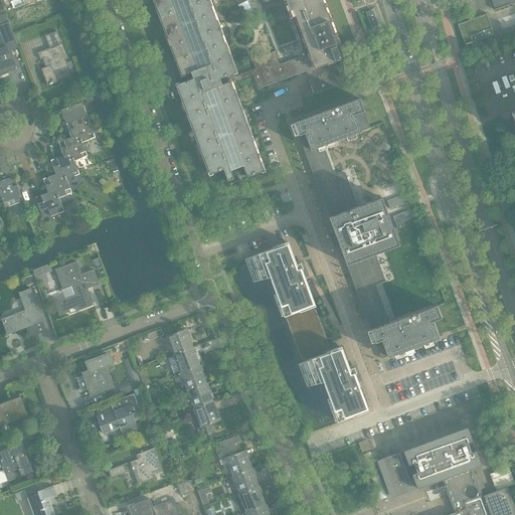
[(154,0),(182,73),(183,76),(191,72),(194,79),(178,86),(183,99),(211,174),(224,169),(225,172),(229,181),(234,179),(231,171),(239,168),(243,166),(246,175),(247,177),(265,171),(231,82),(253,74),(259,90),(297,75),(306,71),(312,87),(314,95),(343,83),(335,61),(336,61),(341,59),(338,49),(337,47),(336,44),(338,43),(322,0),(286,0),(307,55),(281,64),(276,52),(253,60),(256,69),(235,77),(234,74),(236,73),(209,0),(154,0)]
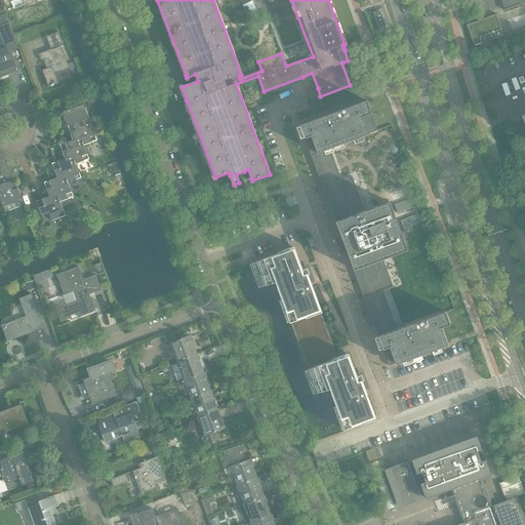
[(501,0),(506,9),(505,10),(522,4),(521,1),(523,0),(501,0)]
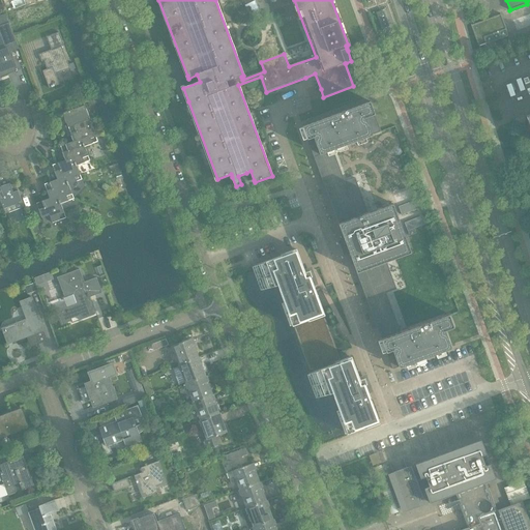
[(384,11),(378,15),(383,29),(389,27),(384,11)]
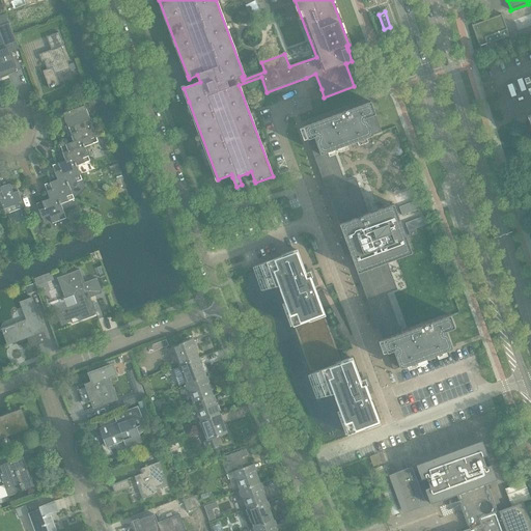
[(472,25),(480,48),(481,48),(480,47),(487,45),(509,36),(509,37),(510,36),(502,14),(501,15),(473,25),(472,25)]
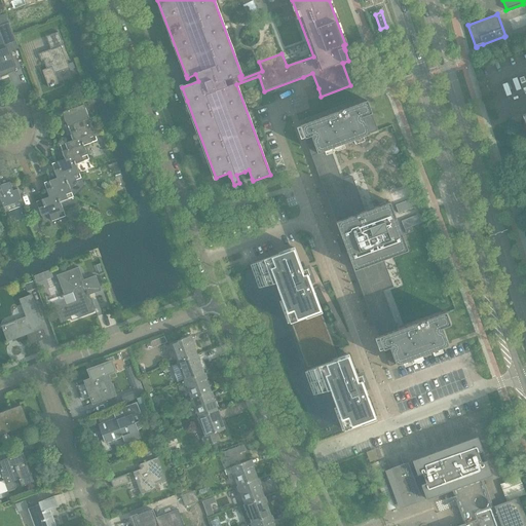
[(0,32),(4,44),(0,45),(0,76),(0,77),(16,71),(9,52),(19,48),(9,23),(0,26),(0,32)]
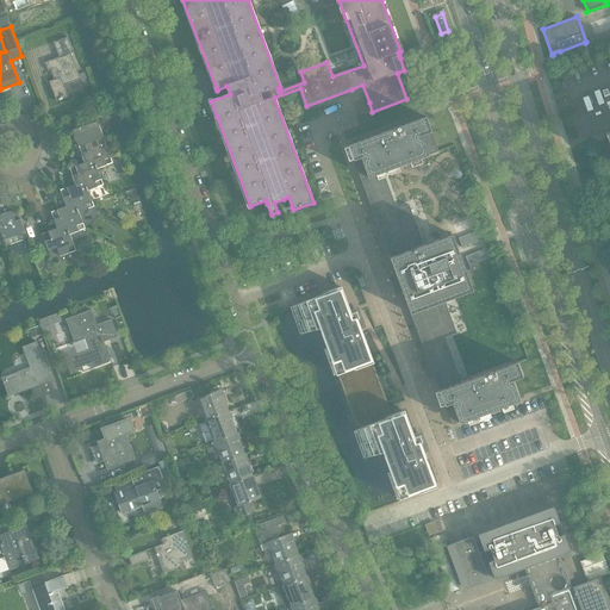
[(70,54),(73,53),(68,37),(53,43),(58,57),(45,62),(48,70),(51,69),(56,79),(49,82),(56,103),(60,101),(62,100),(68,98),(64,85),(80,79),(70,54)]
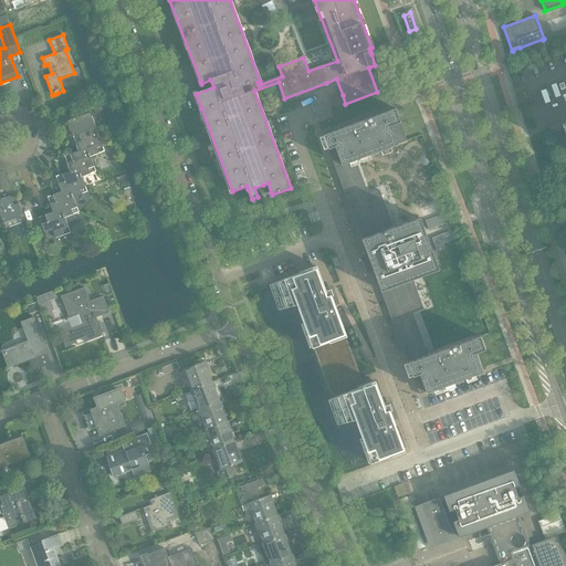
[(339,91),(327,95),(332,107),(344,102),(339,91)]
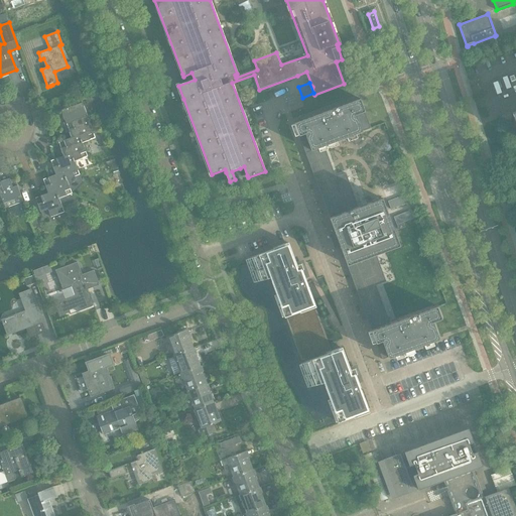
[(360,99),(294,123),(305,153),(310,151),(335,216),(330,218),(337,236),(331,238),(335,249),(341,247),(348,265),(352,263),(376,329),(372,331),(383,360),(439,339),(433,321),(441,318),(437,306),(397,320),(390,324),(376,285),(386,282),(376,255),(400,246),(384,203),(382,199),(359,208),(346,173),(336,177),(325,146),(371,128),(360,99)]
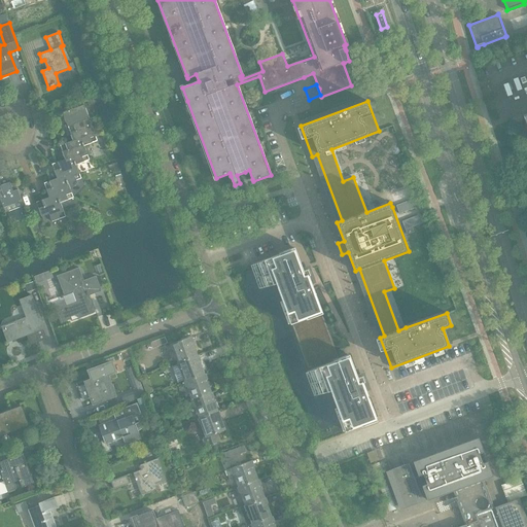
[(67,124),(73,140),(81,138),(84,144),(97,140),(84,104),(63,111),(64,114),(64,116),(64,118),(65,120),(66,121),(67,124)]
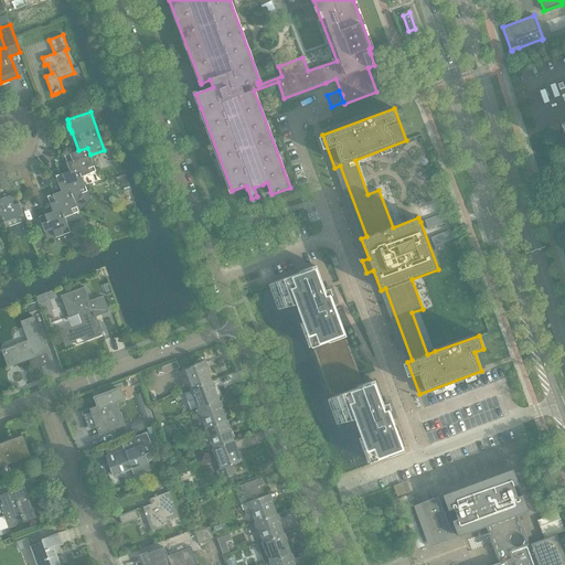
[(87,148),(78,150),(65,156),(71,171),(78,168),(82,176),(83,176),(96,170),(91,155),(87,148)]
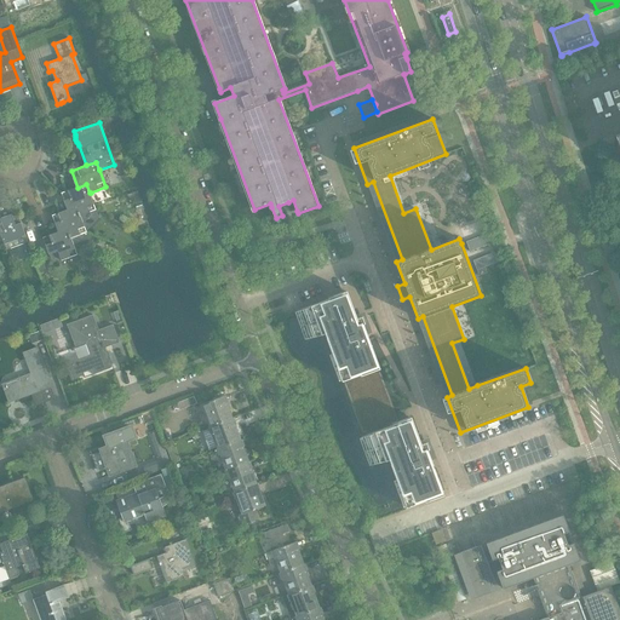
[(62,194),(68,211),(78,207),(80,216),(81,216),(97,210),(91,193),(90,193),(86,184),(78,188),(62,194)]
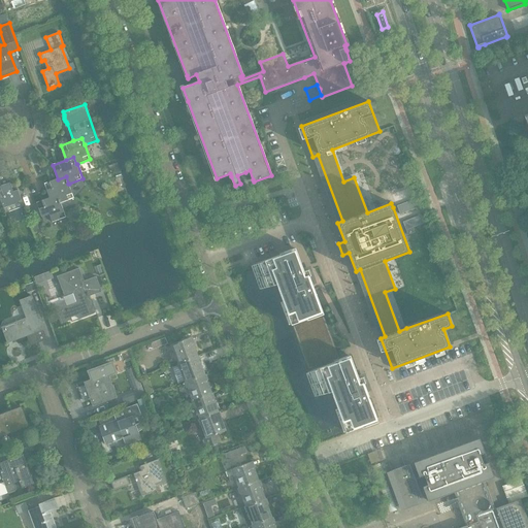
[(66,176),(58,179),(44,184),(50,198),(58,195),(60,203),(61,202),(74,198),(69,184),(68,184),(66,176)]
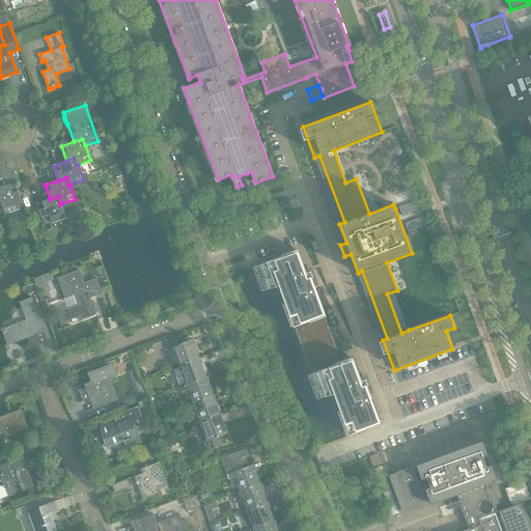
[(14,192),(10,184),(1,187),(5,197),(0,199),(1,200),(4,210),(18,204),(17,203),(22,201),(18,191),(14,192)]
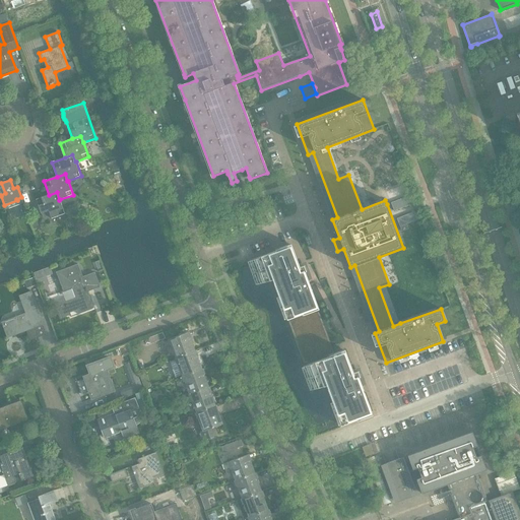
[(65,213),(60,199),(59,200),(57,192),(49,195),(37,199),(42,213),(43,214),(45,220),(51,218),(52,218),(65,213)]
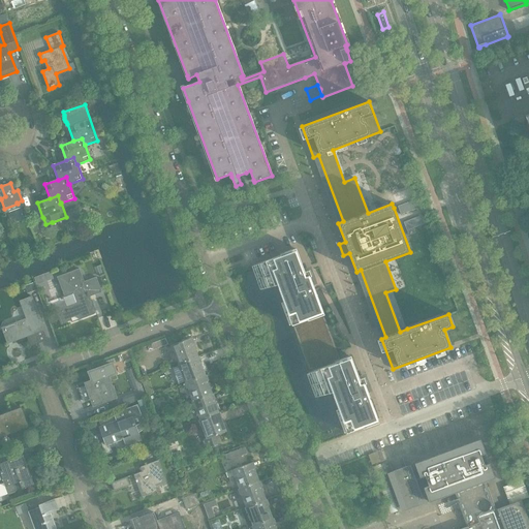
[(417,199),(399,206),(402,215),(421,209),(417,199)]
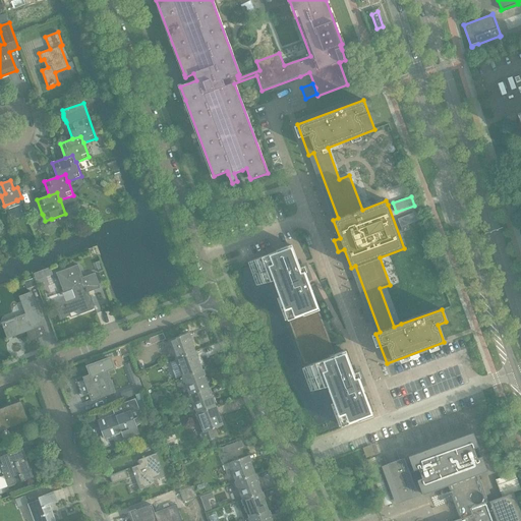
[(399,218),(402,226),(419,220),(416,212),(399,218)]
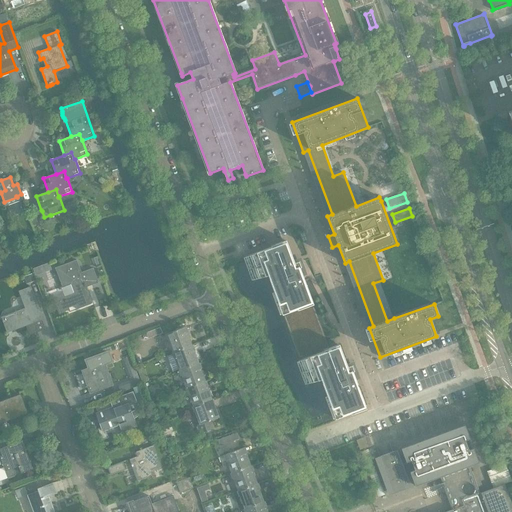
[(287,242),(246,257),(255,281),(270,275),(271,278),(270,279),(283,315),(283,314),(301,361),(299,361),(308,385),(321,379),(336,419),(345,415),(366,407),(353,372),(357,371),(355,366),(348,368),(340,346),(330,350),(313,304),(313,303),(300,269),(304,267),(302,262),(295,264),(287,242)]
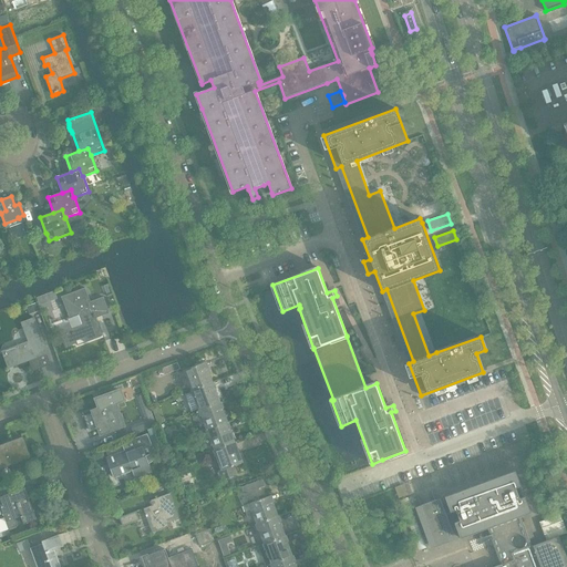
[(85,288),(62,297),(70,318),(68,319),(69,319),(79,316),(82,325),(72,328),(71,326),(60,330),(66,348),(76,343),(78,346),(76,341),(84,338),(85,341),(85,342),(85,343),(103,337),(102,336),(99,327),(100,327),(96,318),(95,315),(106,310),(106,311),(109,310),(103,297),(91,302),(85,288)]
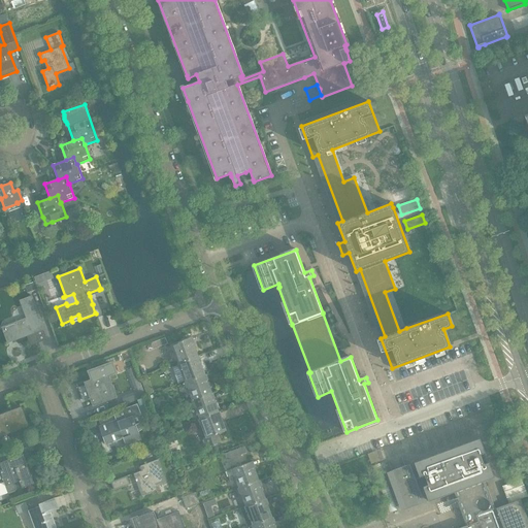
[(35,283),(27,285),(28,291),(36,290),(35,283)]
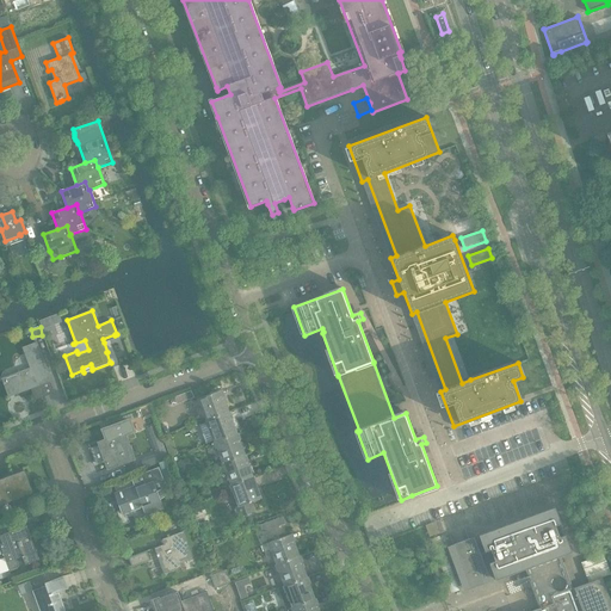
[(8,397),(31,390),(35,401),(55,394),(50,382),(53,382),(37,343),(23,347),(30,369),(1,380),(8,397)]
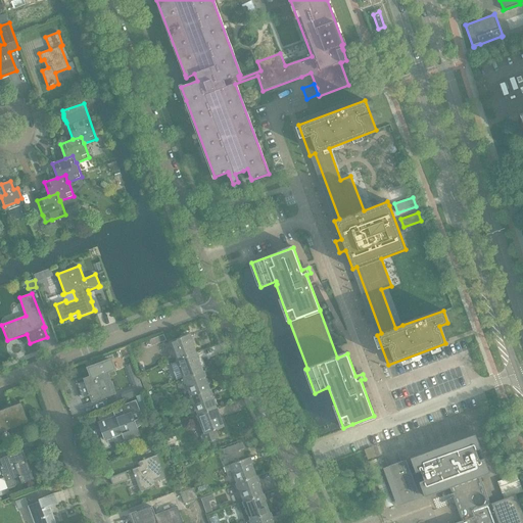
[(171,341),(177,360),(196,352),(190,334),(171,341)]
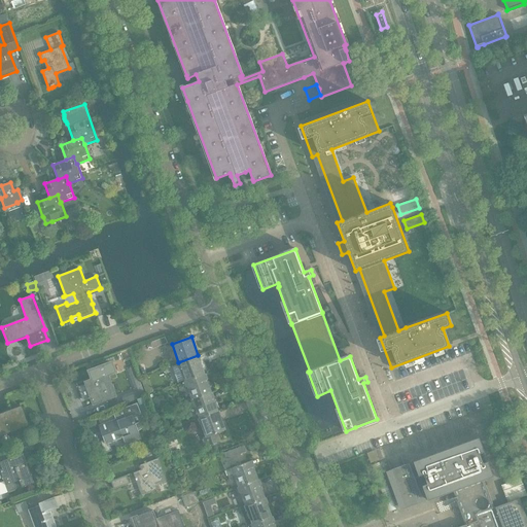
[(178,362),(185,382),(205,375),(198,355),(178,362)]
